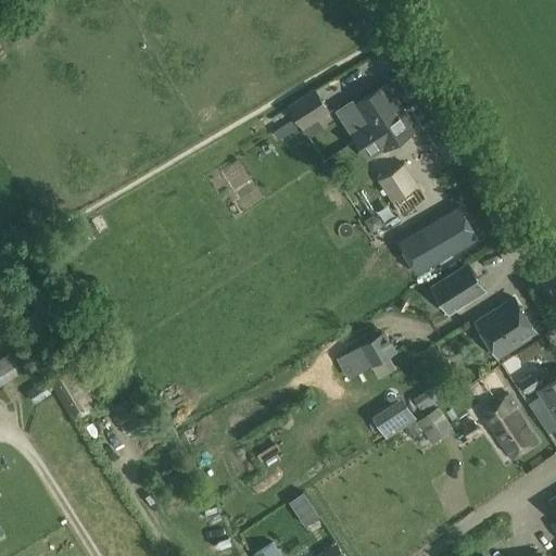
[(388,84),(354,104),(371,130),(356,140),(368,159),(382,149),(383,150),(417,129),(388,84)]
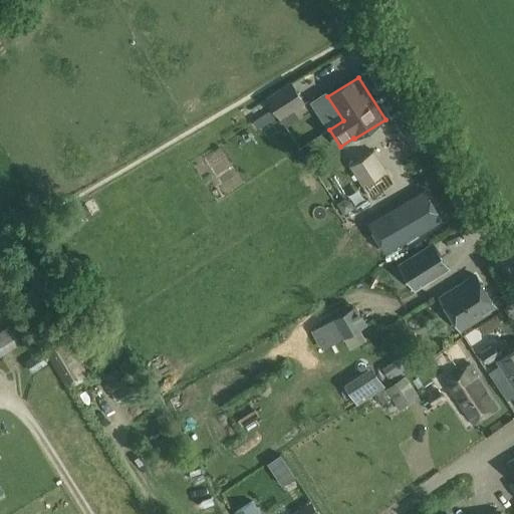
[(266,96),(280,119),(306,103),(291,80),(266,96)]
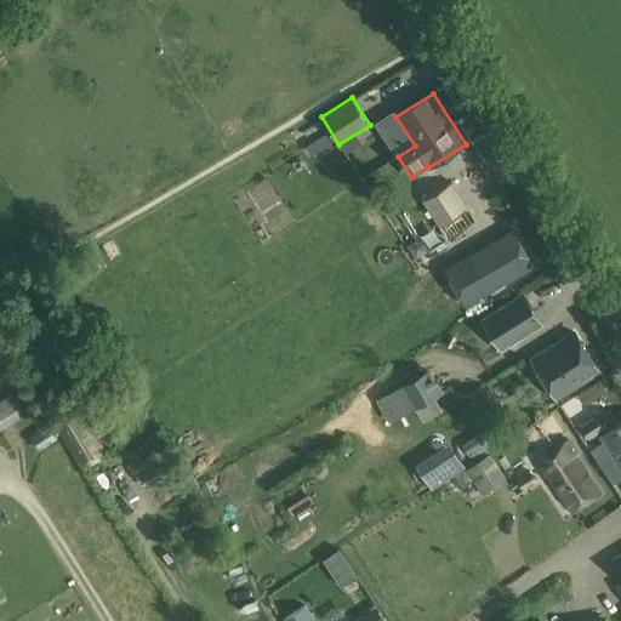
[(301,174),(314,155),(302,148),(290,166),(301,174)]
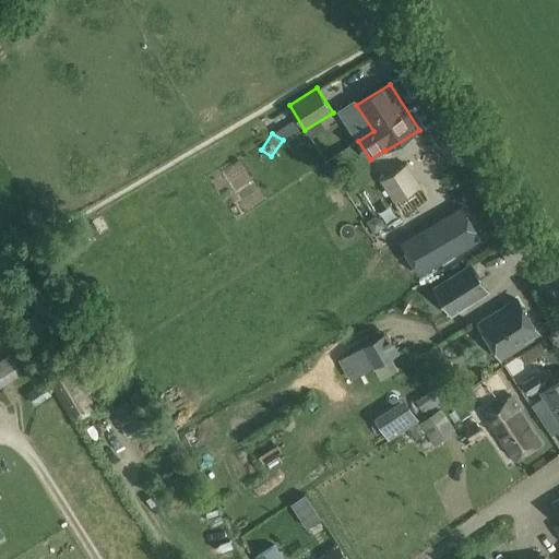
[(430,199),(406,164),(380,181),(404,216),(430,199)]
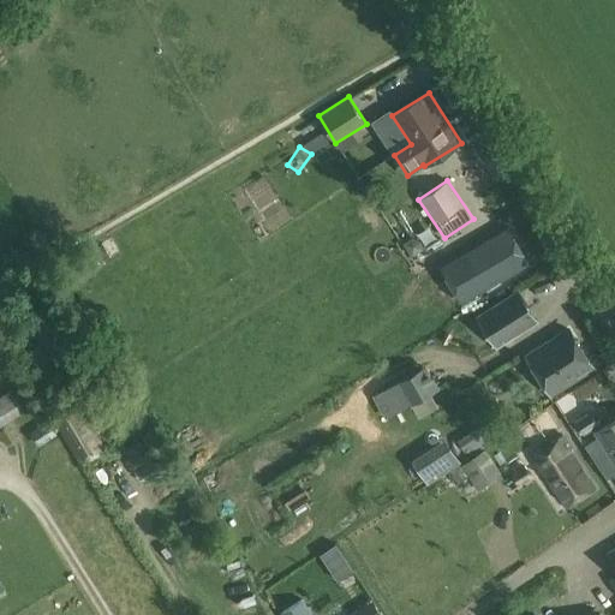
[(405,244),(412,257),(425,249),(422,242),(413,240),(405,244)]
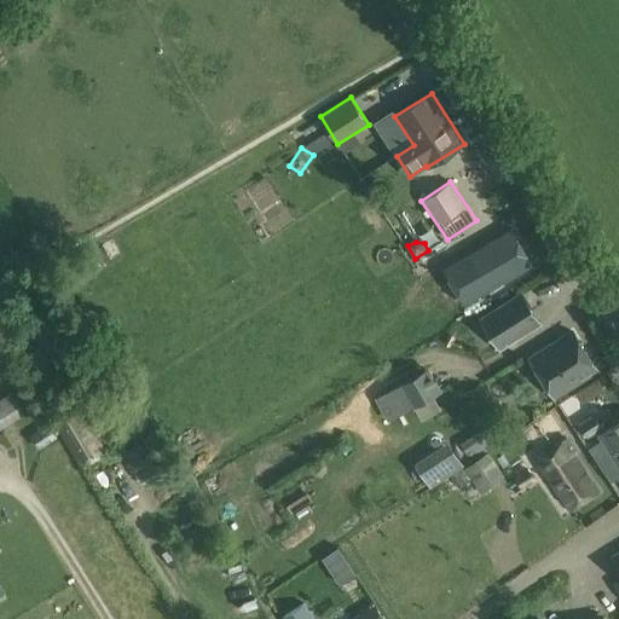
[(469,254),(444,270),(464,304),(490,289),(469,254)]
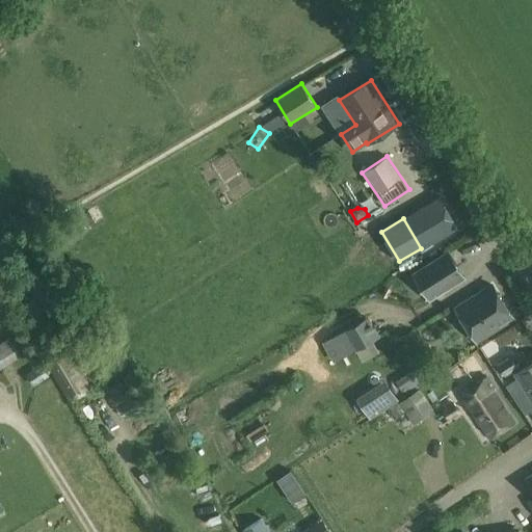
[(67,240),(79,232),(73,221),(60,230),(67,240)]
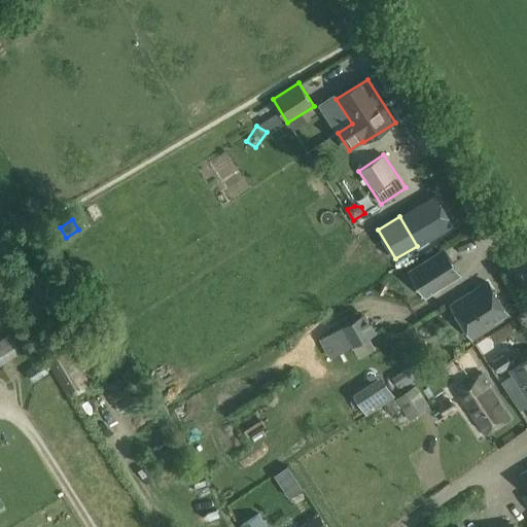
[(445,248),(409,271),(426,299),(462,276),(445,248)]
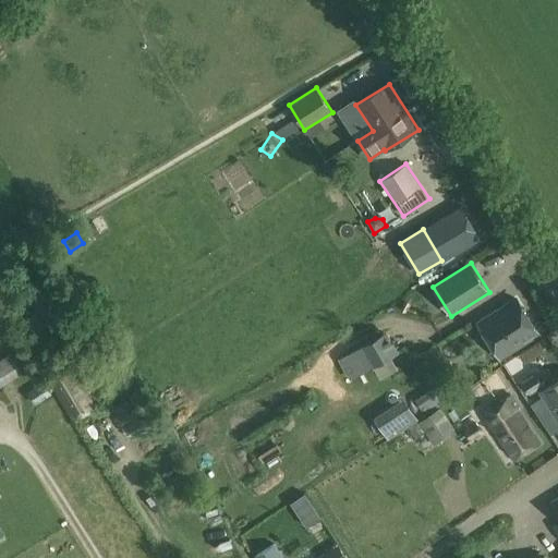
[(52,339),(81,322),(52,276),(25,293),(52,339)]
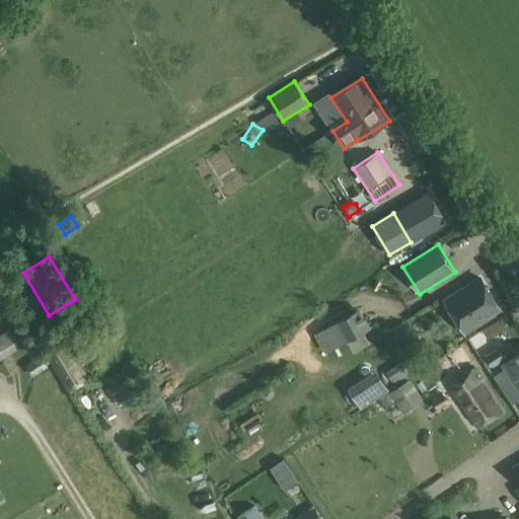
[(464,328),(498,307),(479,280),(447,300),(464,328)]
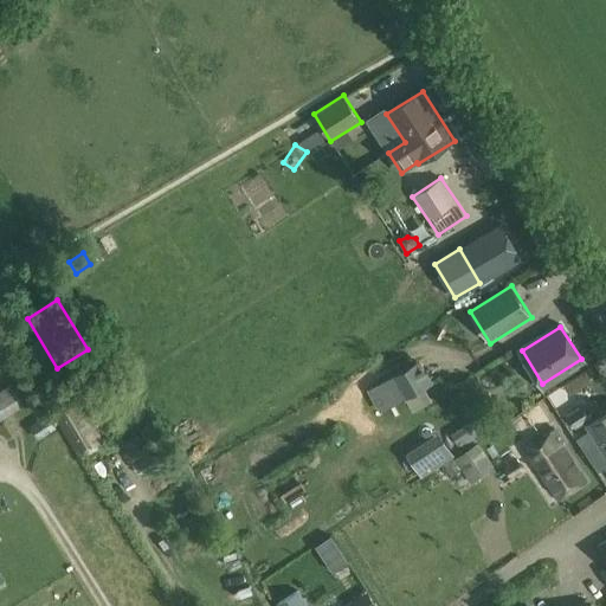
[(388,378),(401,400),(433,382),(420,360),(388,378)]
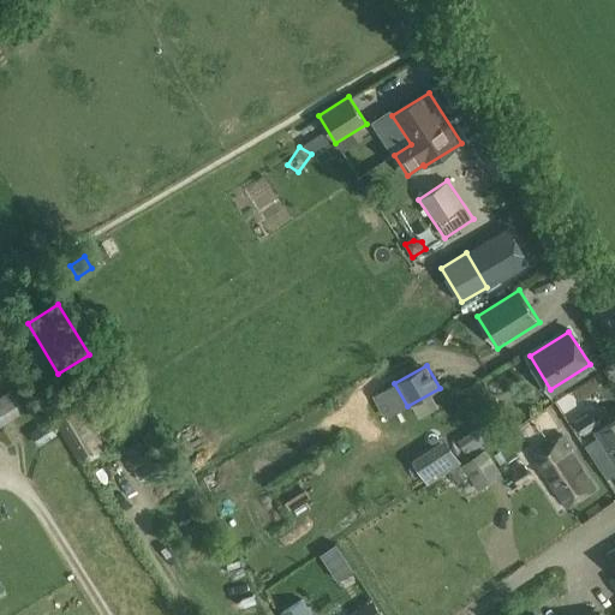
[(0,396),(0,424),(1,427),(25,411),(12,389),(0,396)]
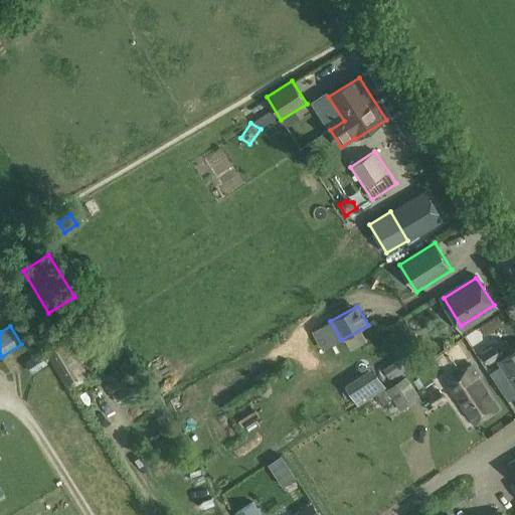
[(43,345),(67,387),(89,376),(64,334),(43,345)]
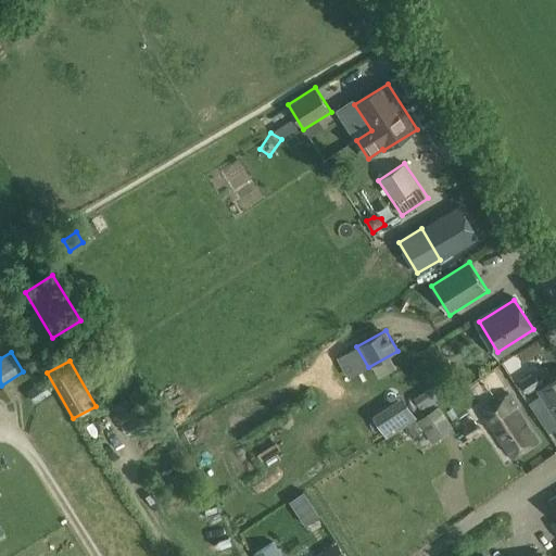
[(540,383),(532,373),(518,382),(525,393),(540,383)]
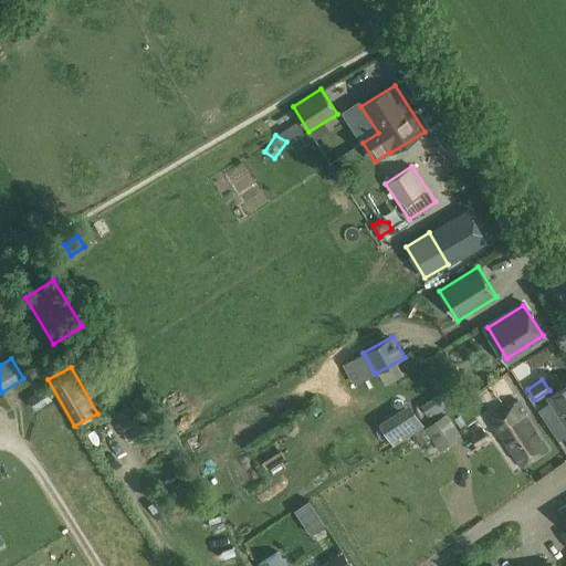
[(565,435),(565,385),(546,398),(549,402),(540,409),(559,440),(565,435)]
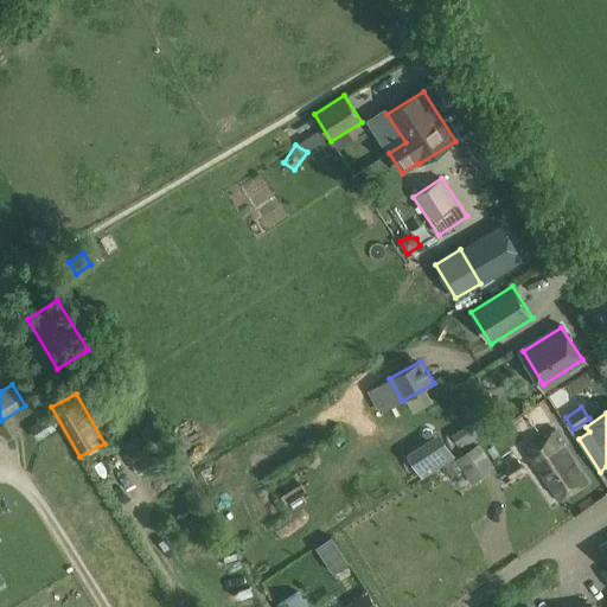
[(39,438),(56,427),(48,414),(31,425),(39,438)]
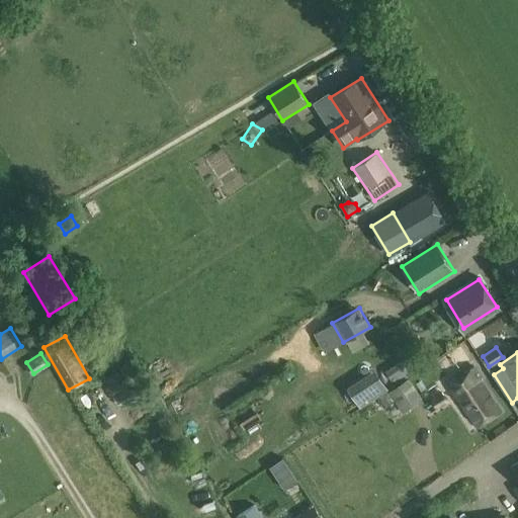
[(414,372),(406,359),(386,370),(395,382),(414,372)]
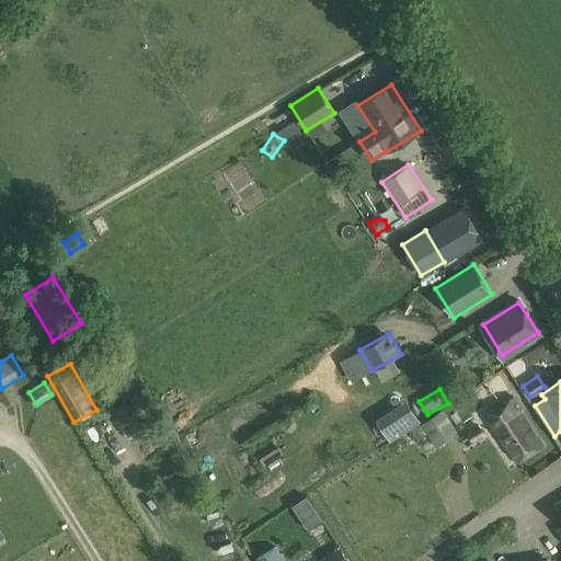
[(487,415),(495,427),(518,462),(541,446),(518,412),(525,409),(516,396),(487,415)]
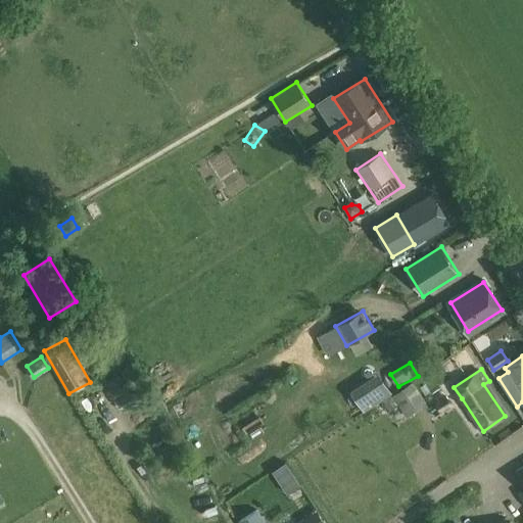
[(399,388),(390,374),(388,371),(354,393),(366,411),(399,388)]
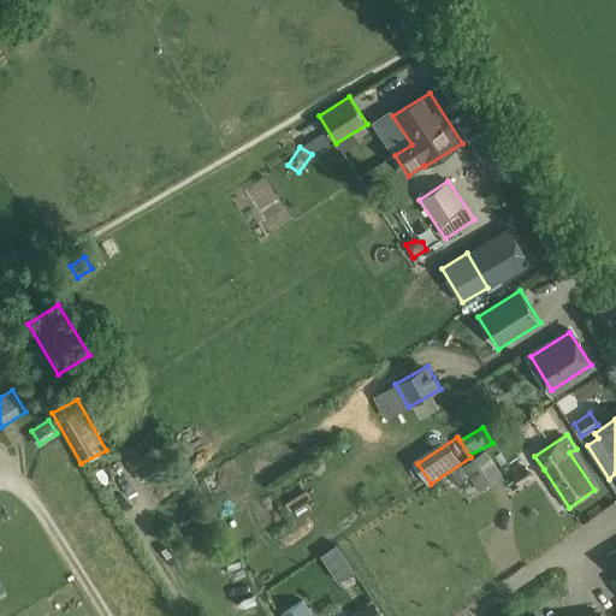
[(479,491),(503,474),(486,450),(462,466),(479,491)]
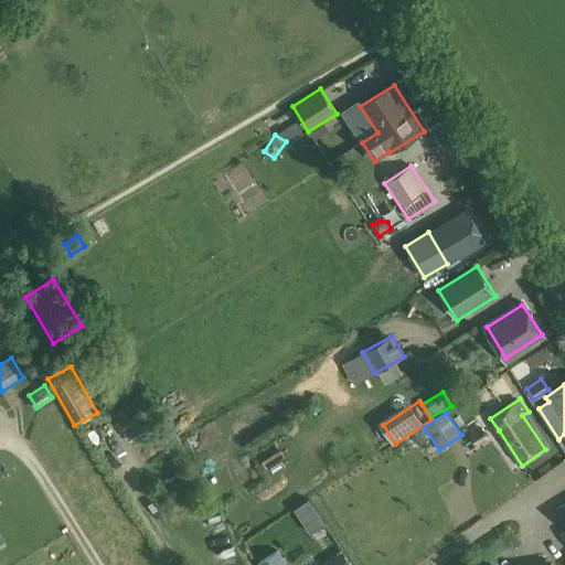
[(489,440),(482,428),(471,435),(478,447),(489,440)]
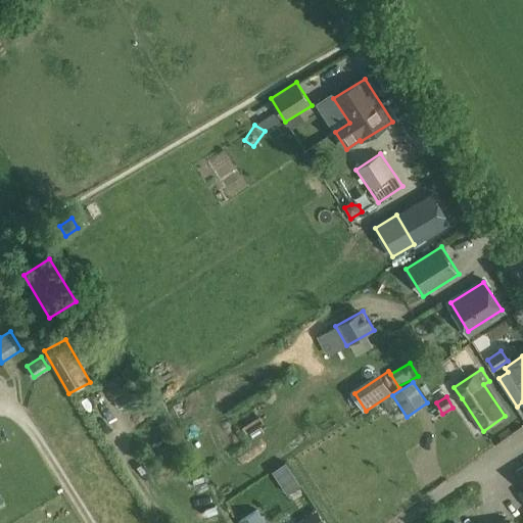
[(277,477),(290,469),(286,463),(273,471),(277,477)]
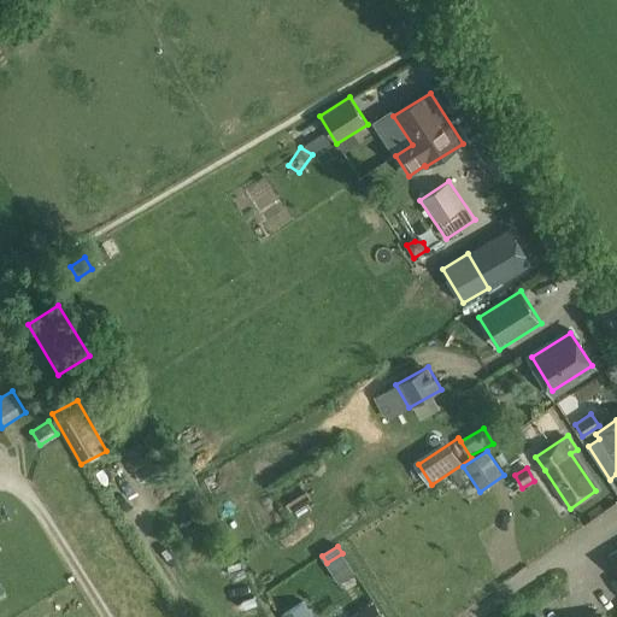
[(353,569),(338,579),(353,603),(369,593),(353,569)]
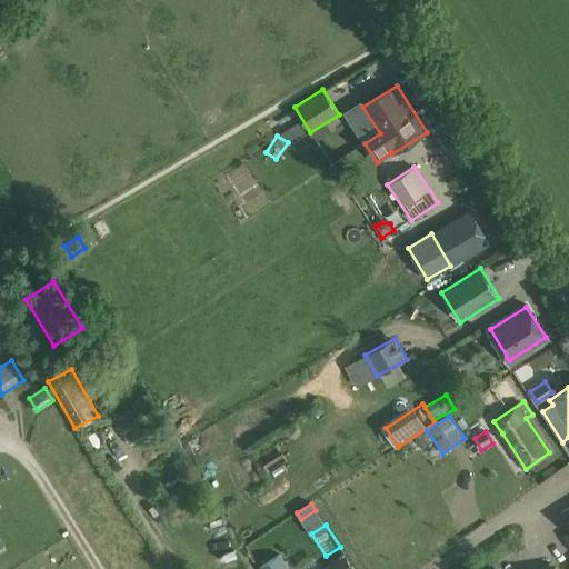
[(256,560),(261,568),(288,568),(276,548),(256,560)]
